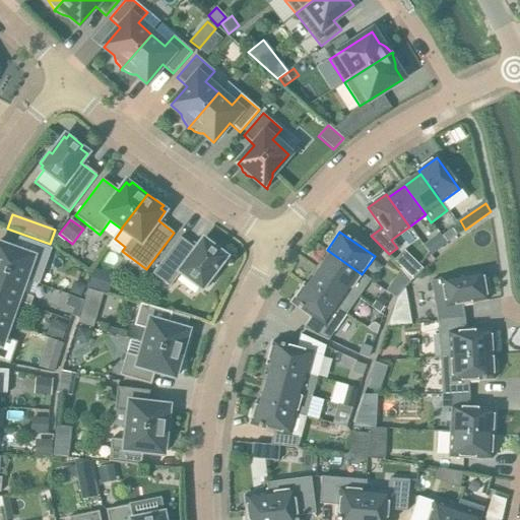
[(436,235),(434,237),(442,247),(448,243),(442,236),(439,233),(436,235)]
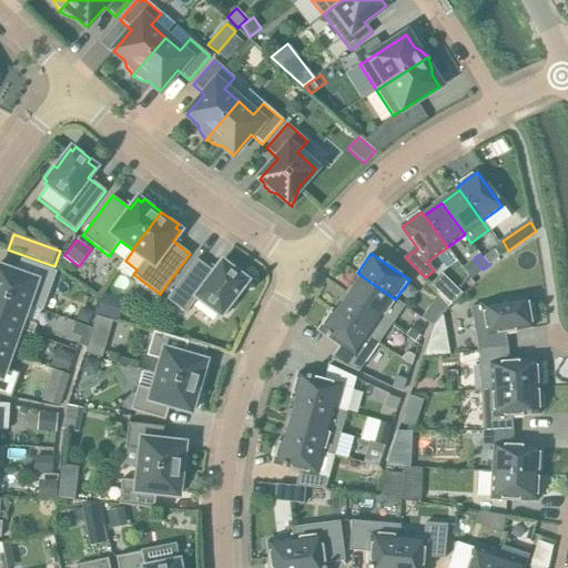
[(63,257),(57,265),(64,272),(71,263),(63,257)]
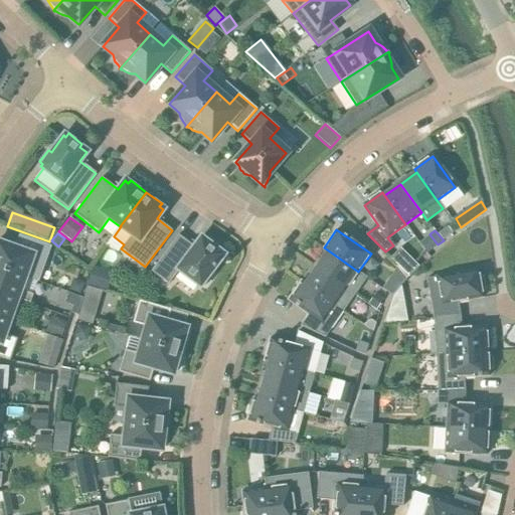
[(194,246),(178,234),(151,272),(168,285),(179,271),(200,286),(201,284),(205,286),(213,275),(210,272),(223,254),(221,253),(223,250),(210,240),(208,243),(200,238),(194,246)]
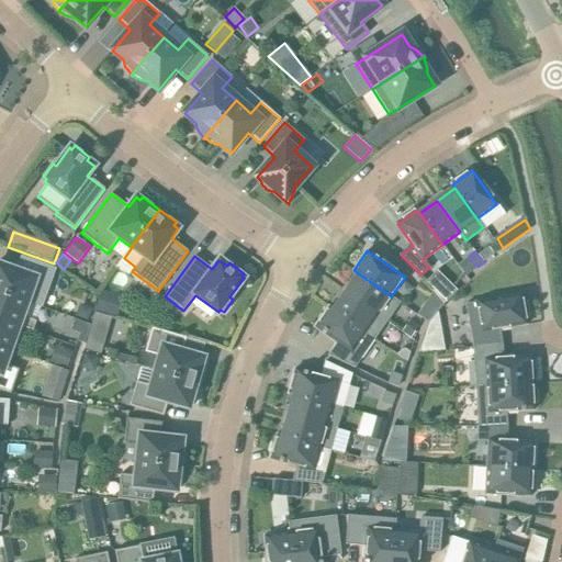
[(0,292),(41,307),(55,269),(21,257),(17,270),(0,265),(0,292)]
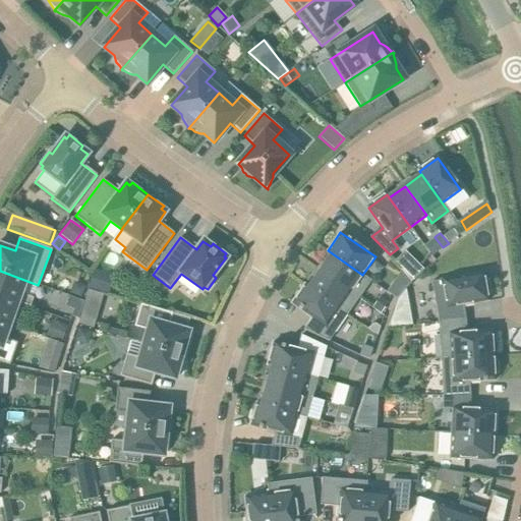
[(395,261),(415,279),(426,267),(406,248),(395,261)]
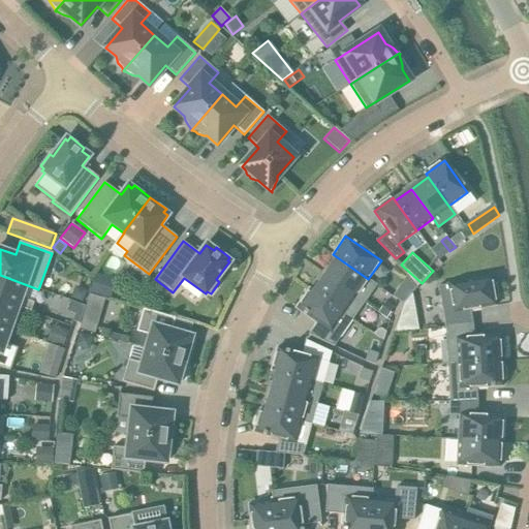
[(368,279),(333,254),(332,255),(335,258),(324,274),(322,273),(321,273),(364,303),(376,285),(368,279)]
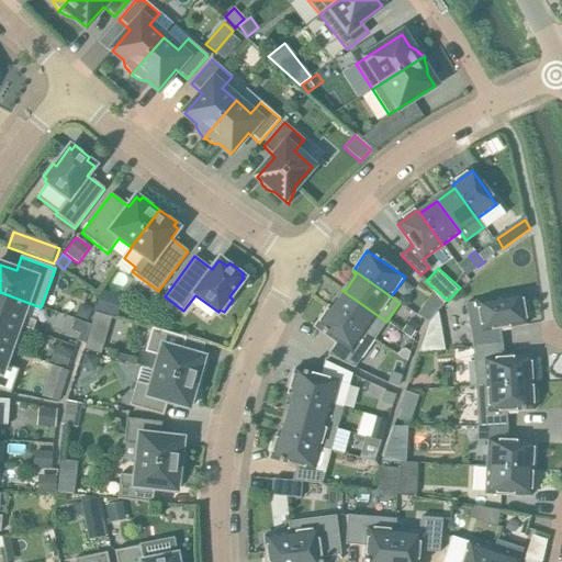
[(386,322),(341,290),(341,291),(344,292),(332,308),(328,306),(327,308),(374,340),(386,322)]
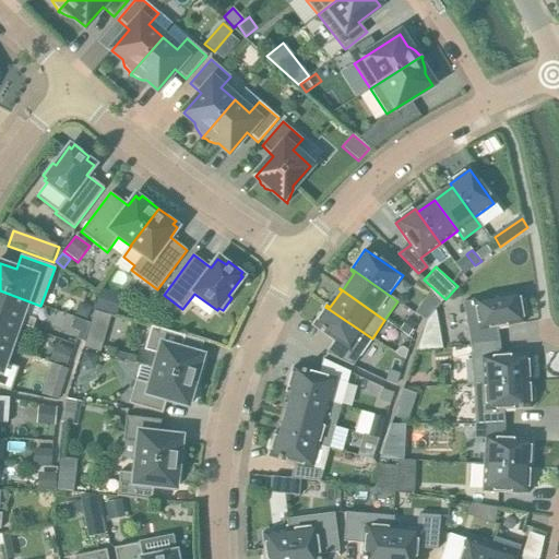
[(431,288),(415,312),(426,320),(443,300),(431,288)]
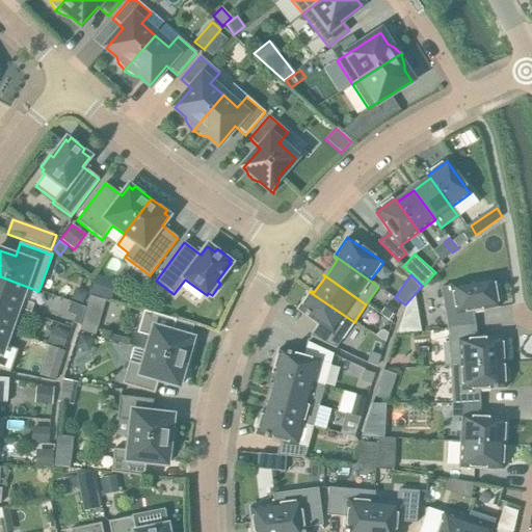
[(0,302),(18,309),(30,314),(38,291),(0,276),(0,302)]
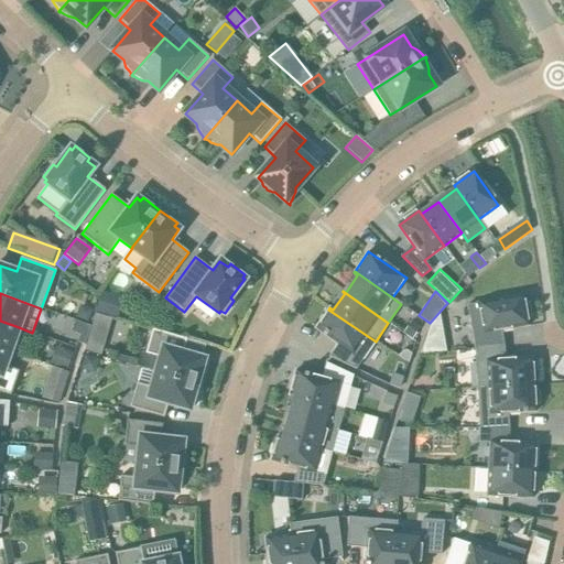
[(101,294),(96,313),(118,320),(123,300),(101,294)]
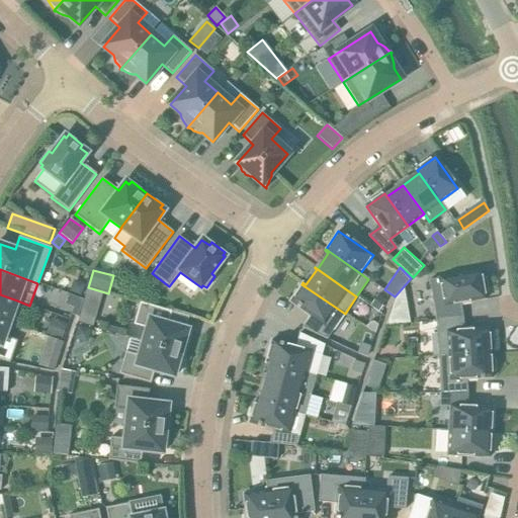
[(479,273),(430,281),(437,321),(461,317),(459,303),(484,298),(483,295),(487,290),(485,279),(480,276),(479,273)]
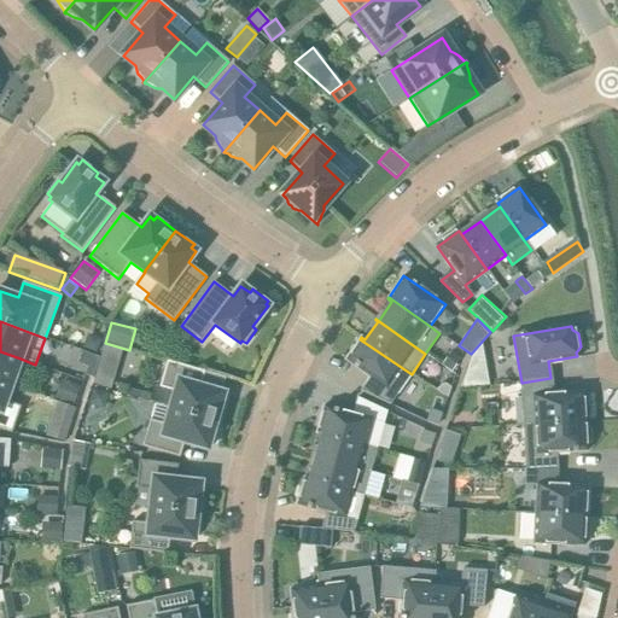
[(88,334),(83,348),(97,353),(101,339),(88,334)]
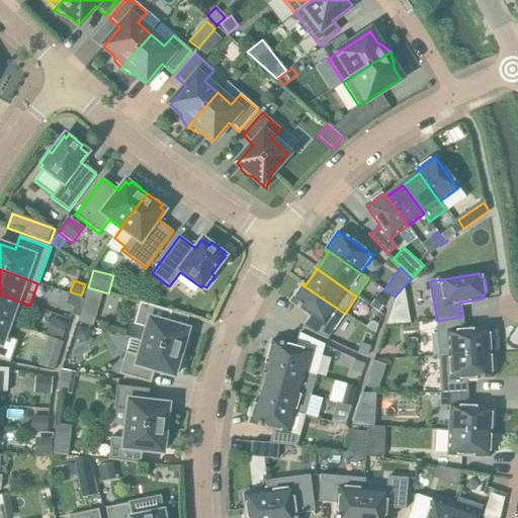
[(327,339),(345,314),(301,284),(289,301),(310,317),(301,328),(327,339)]
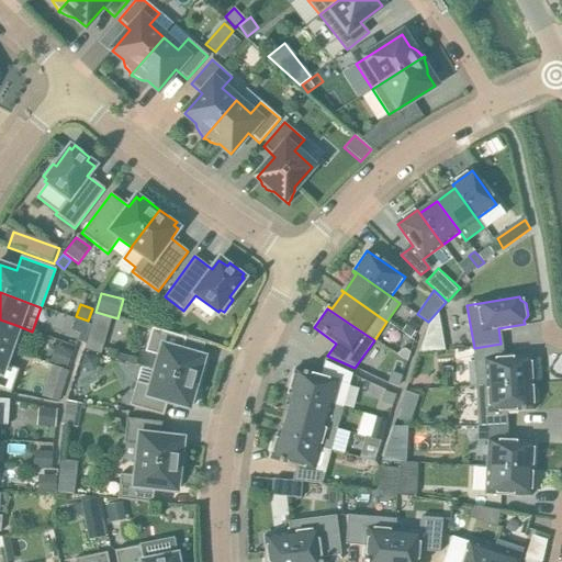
[(111,318),(96,314),(85,349),(100,353),(111,318)]
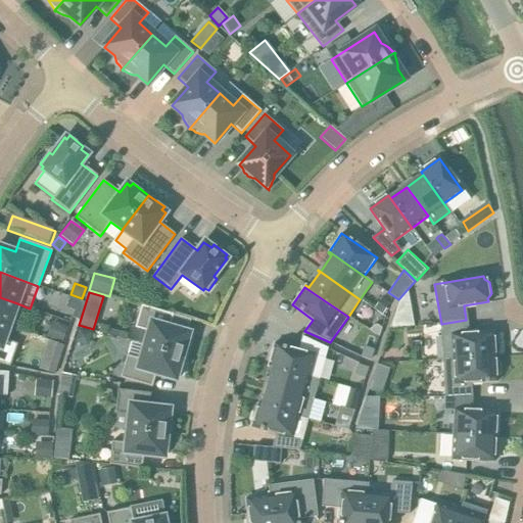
[(0,322),(9,326),(17,303),(0,297),(0,322)]
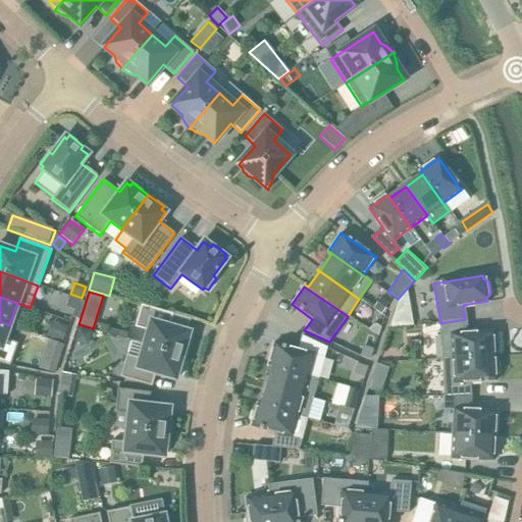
[(381,297),(373,308),(381,314),(389,303),(381,297)]
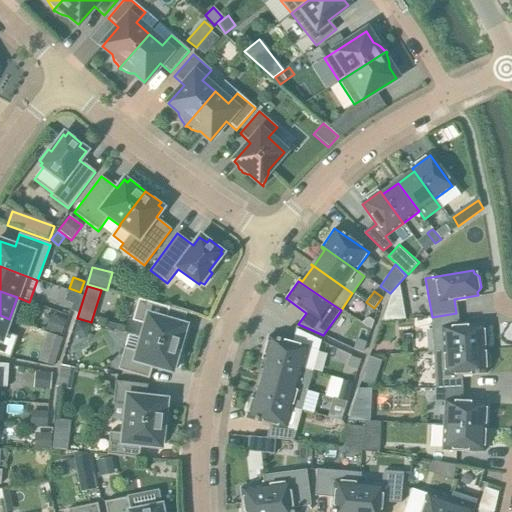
[(73,304),(71,310),(76,312),(81,297),(67,292),(64,300),(73,304)]
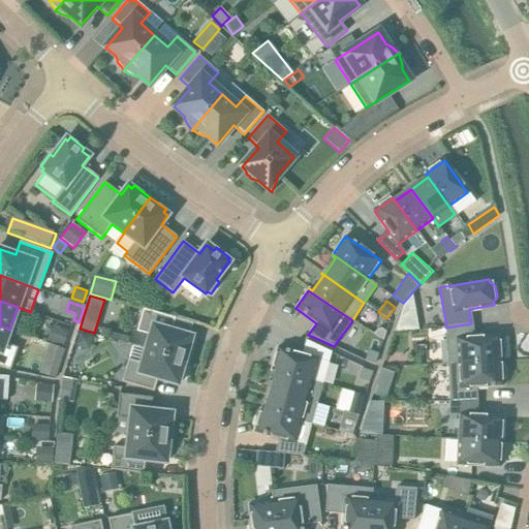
[(191,337),(172,331),(175,318),(143,309),(136,332),(150,336),(146,349),(188,362),(193,342),(189,341),(191,337)]
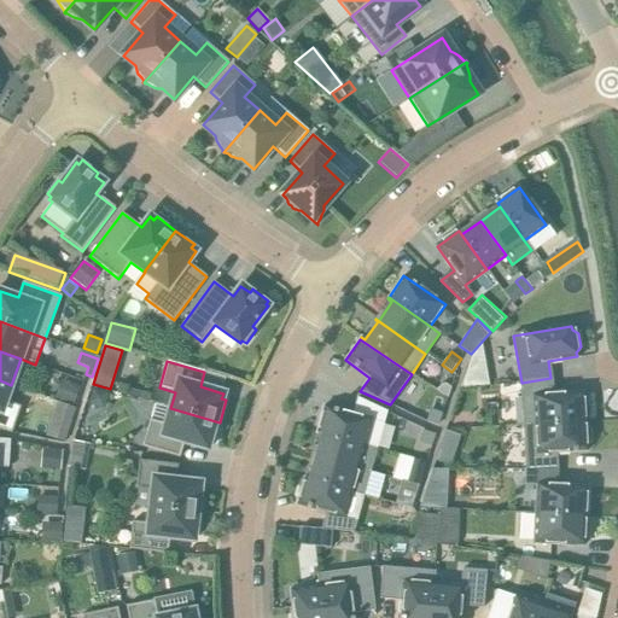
[(551,378),(522,383),(523,425),(536,425),(584,421),(582,392),(552,395),(551,378)]
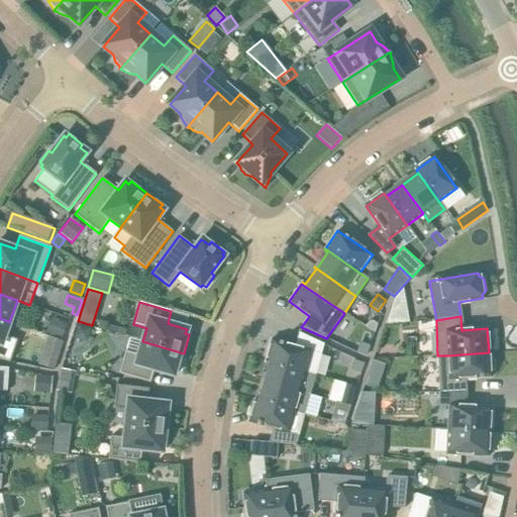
[(0,358),(9,363),(17,340),(4,335),(9,322),(0,318),(0,358)]
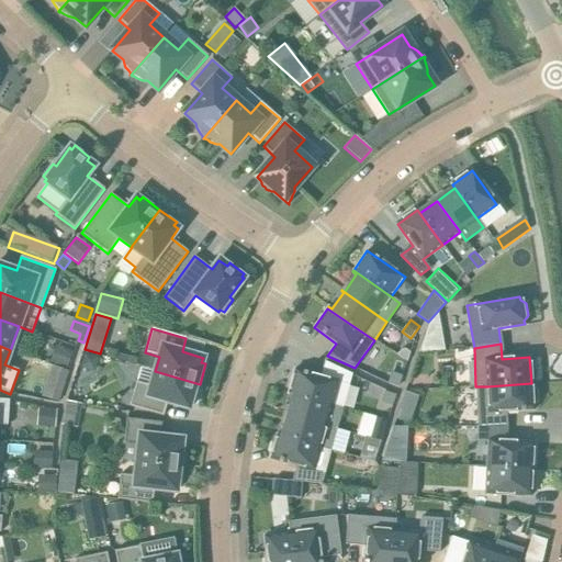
[(56,348),(51,363),(66,369),(72,353),(56,348)]
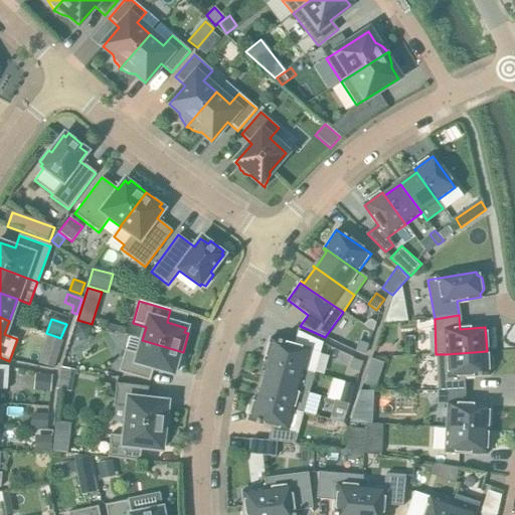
[(367,321),(364,325),(373,332),(376,323),(371,320),(367,321)]
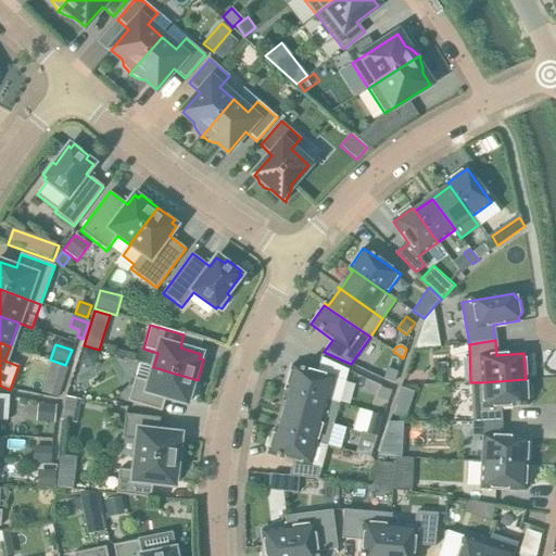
[(84,350),(79,364),(95,368),(99,354),(84,350)]
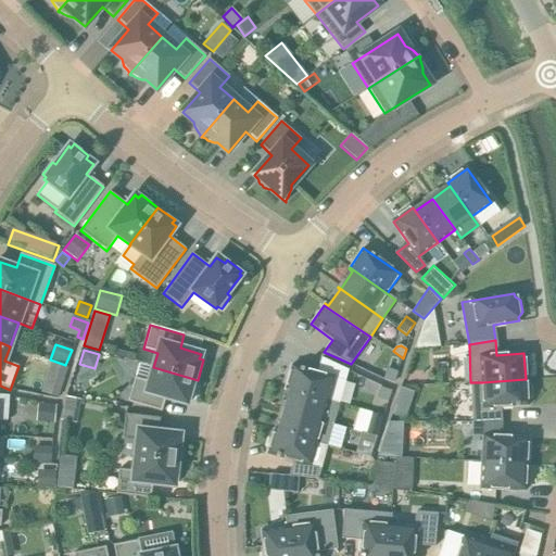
[(344,381),(348,370),(321,357),(317,373),(291,365),(285,388),(328,400),(335,378),(344,381)]
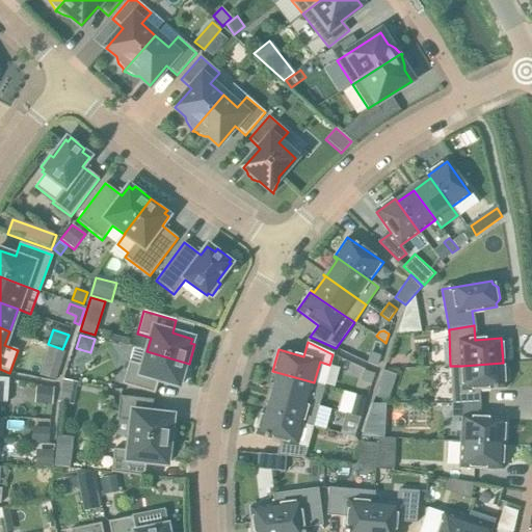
[(178,387),(180,381),(183,383),(189,364),(147,351),(133,348),(129,362),(123,384),(154,394),(158,380),(178,387)]
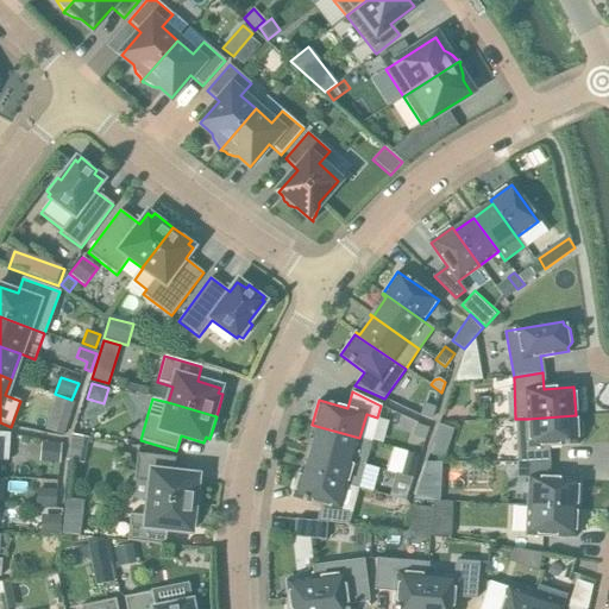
[(424,403),(420,415),(432,419),(437,408),(424,403)]
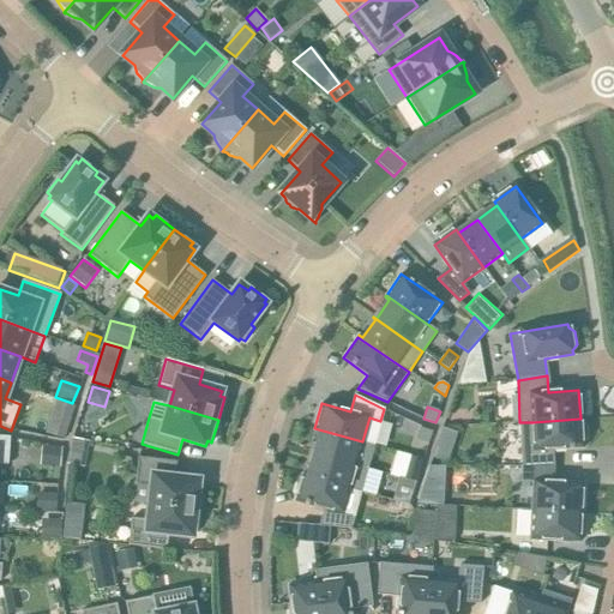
[(533,422),(519,422),(522,467),(554,467),(553,450),(582,447),(582,444),(587,439),(585,427),(581,422),(581,419),(533,422)]
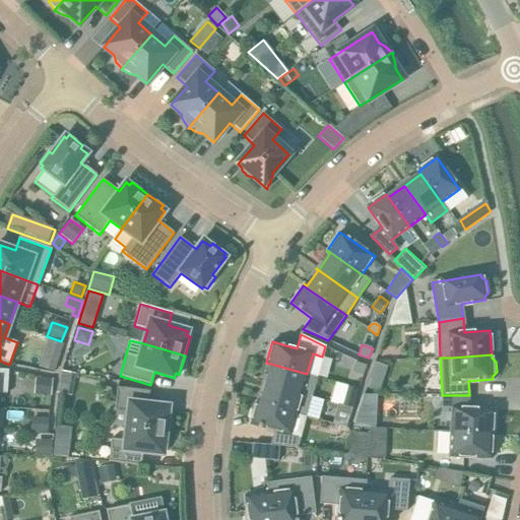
[(311,397),(317,377),(307,374),(266,363),(266,365),(270,366),(265,384),(262,383),(262,384),(311,397)]
